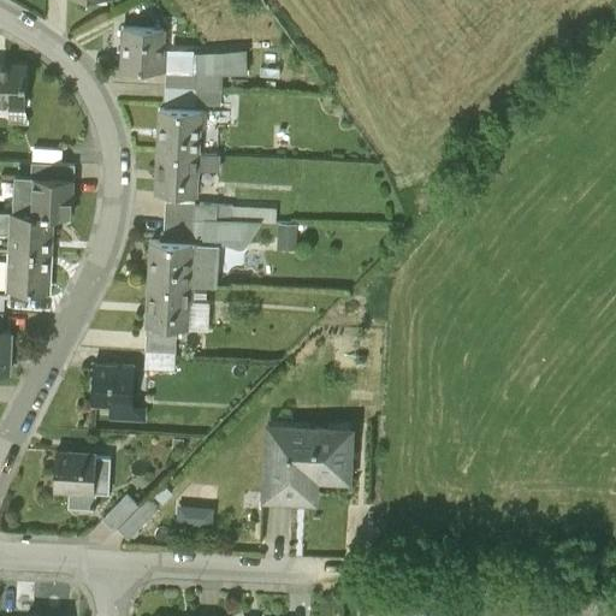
[(163,29),(124,28),(123,65),(160,67),(163,29)]
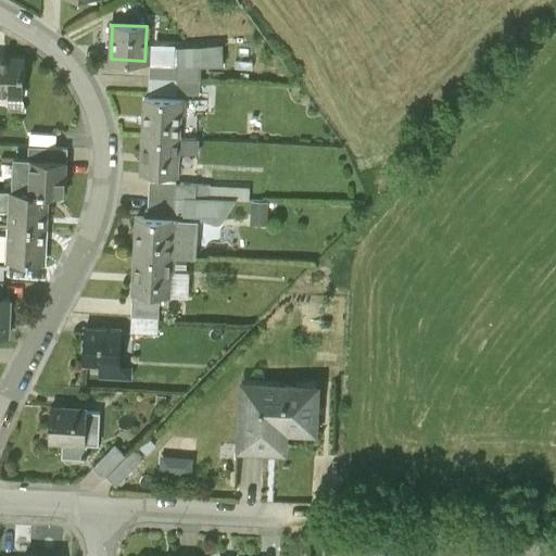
[(0,93),(22,96),(24,60),(0,59),(0,93)]
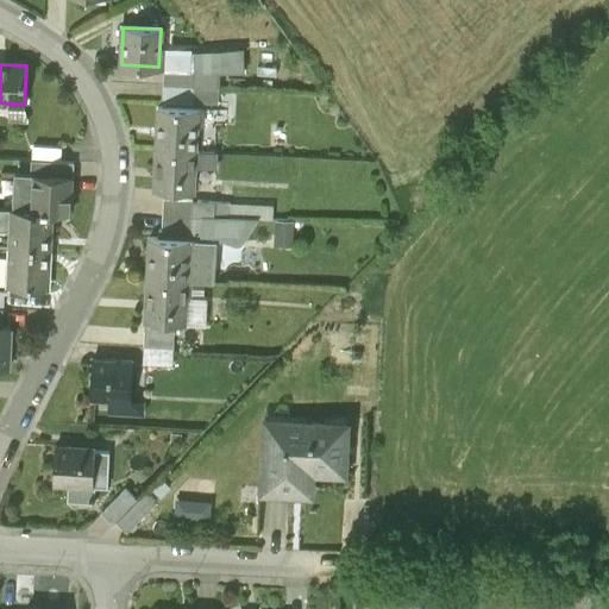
[(196,69),(167,68),(165,86),(193,87),(195,87),(196,69)]
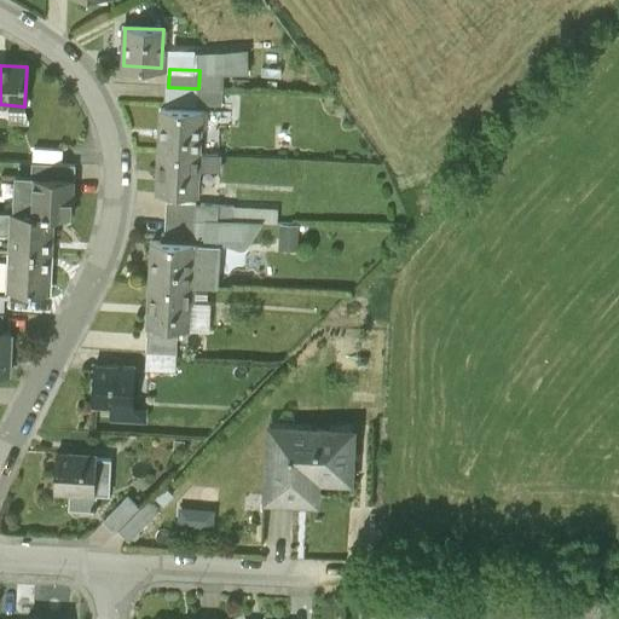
[(196,88),(168,87),(167,104),(195,106),(196,88)]
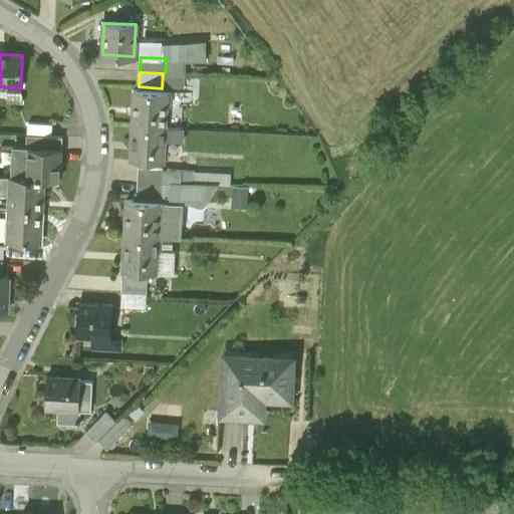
[(132,126),(165,129),(167,92),(134,91),(132,126)]
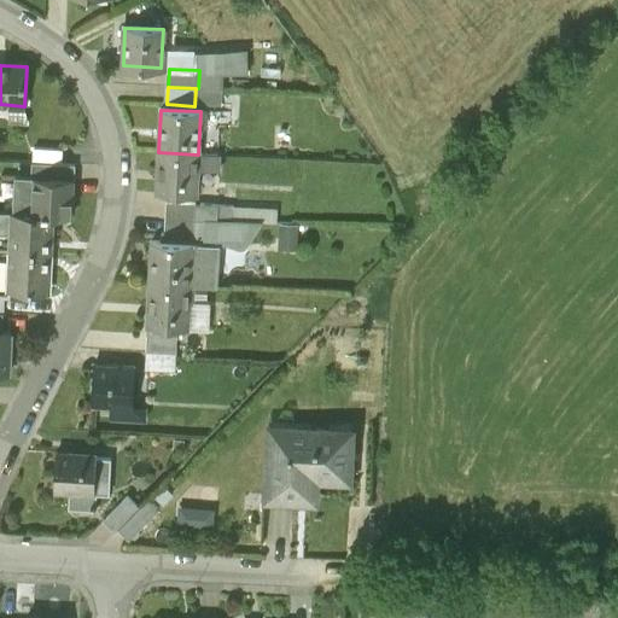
[(34,150),(33,163),(60,165),(62,151),(34,150)]
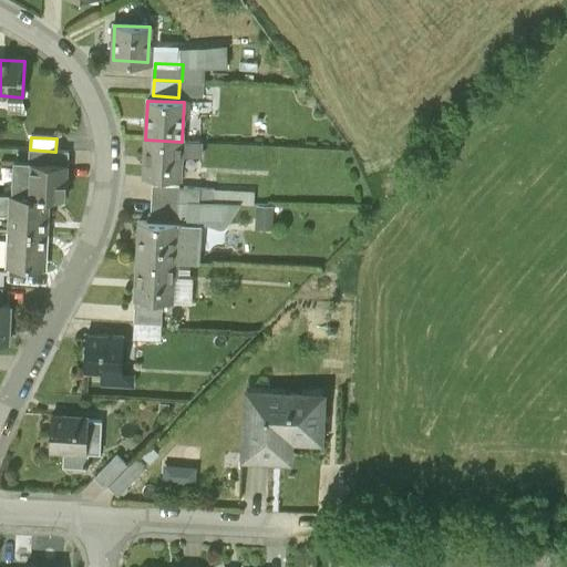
[(181,183),(182,142),(145,140),(144,181),(181,183)]
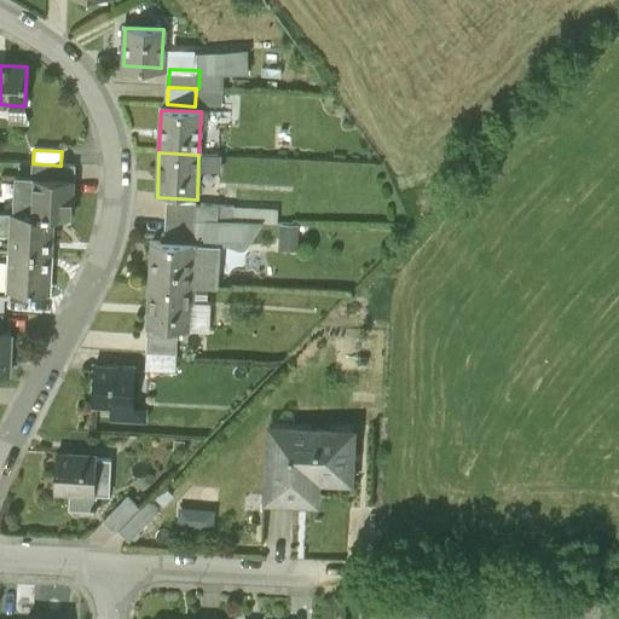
[(32,165),(30,179),(71,181),(71,184),(74,184),(75,166),(32,165)]
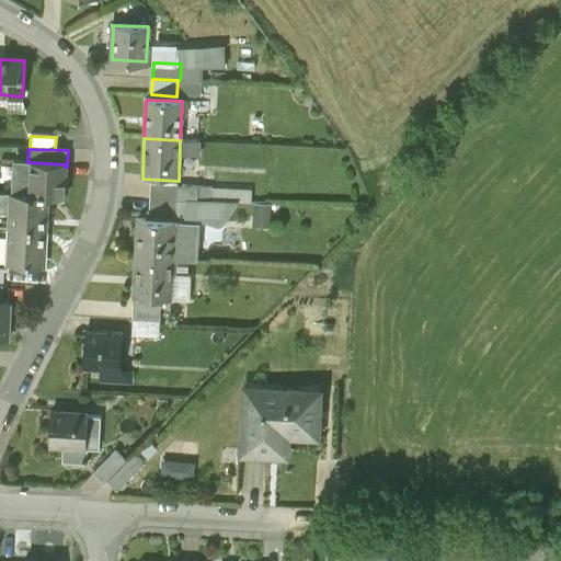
[(46,198),(64,199),(65,167),(65,164),(27,162),(14,162),(12,195),(46,197),(46,198)]
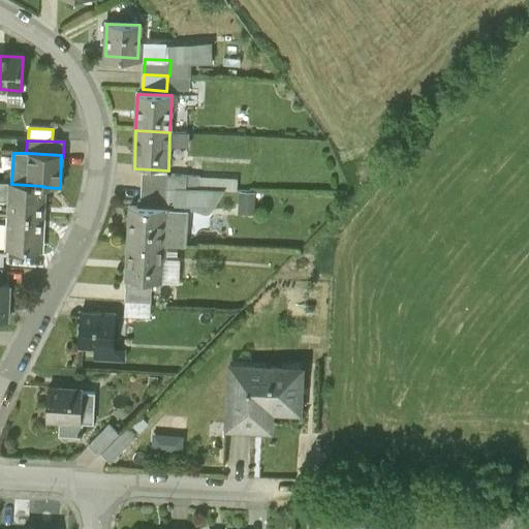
[(167,176),(144,175),(143,188),(167,189),(167,176)]
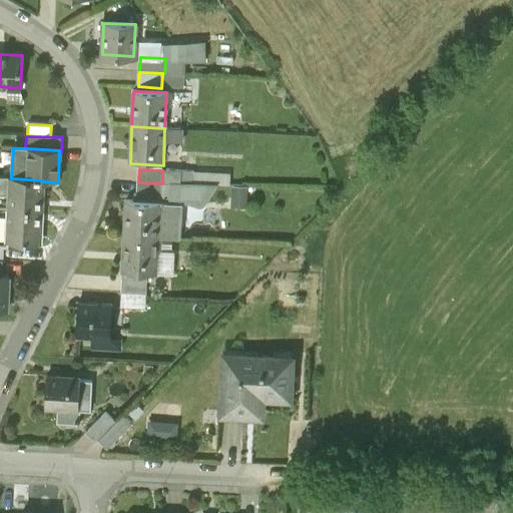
[(8,211),(40,213),(42,181),(42,180),(11,178),(10,178),(8,211)]
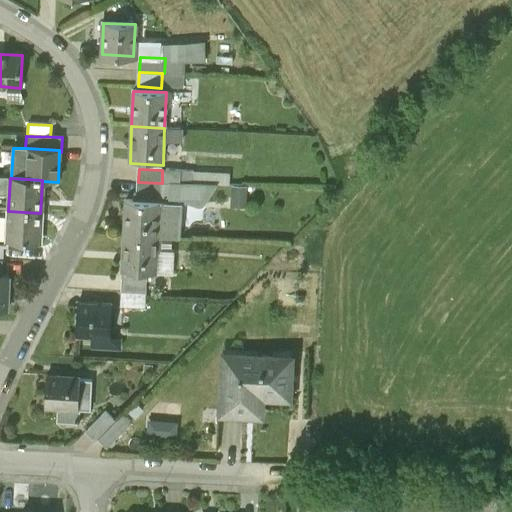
[(162,183),(138,182),(137,197),(161,198),(162,183)]
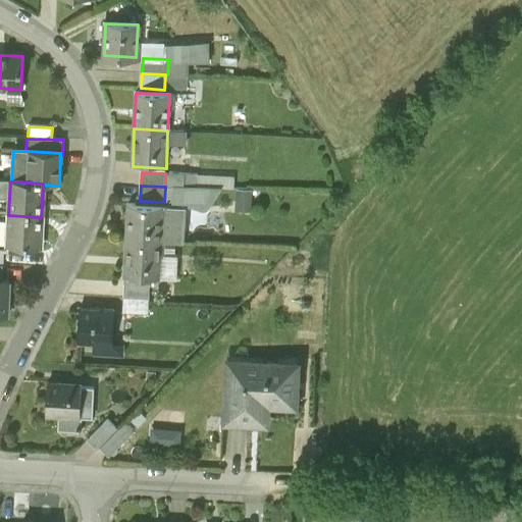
[(129,206),(127,242),(160,244),(162,208),(129,206)]
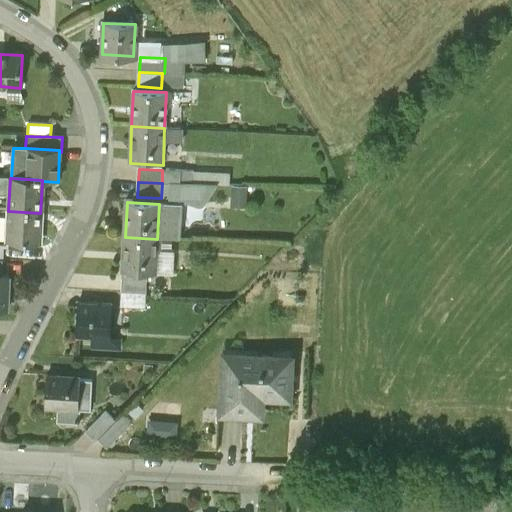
[(6,244),(39,245),(40,213),(8,211),(6,244)]
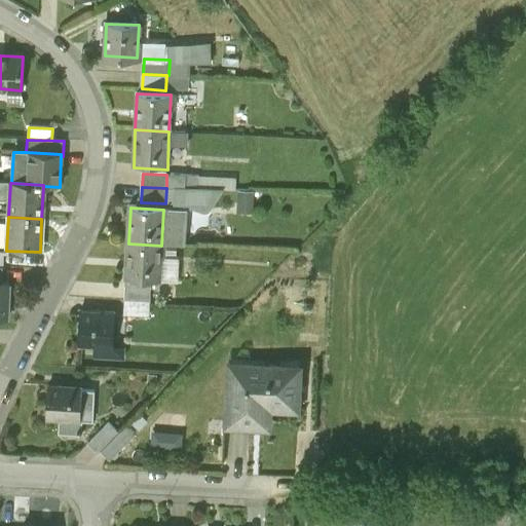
[(161,246),(128,243),(126,282),(160,283),(161,246)]
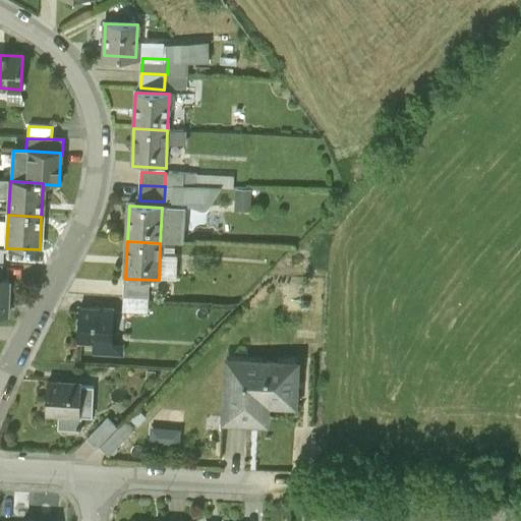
[(149,287),(125,285),(124,299),(149,300),(149,287)]
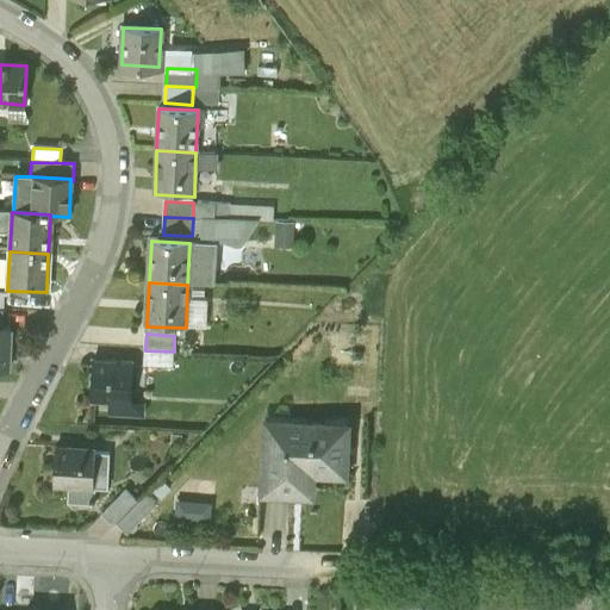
[(174,352),(145,350),(144,367),(173,368),(174,352)]
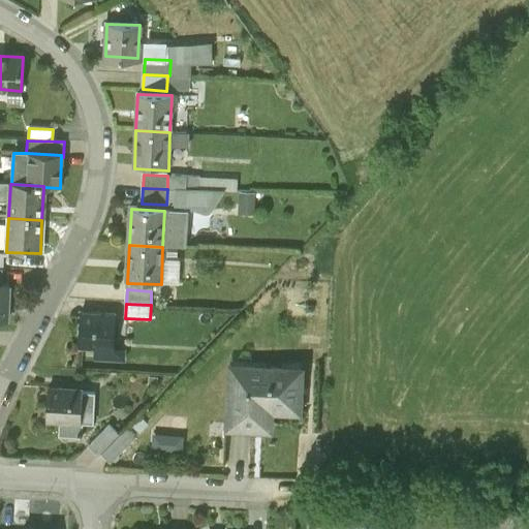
[(125,350),(113,349),(115,316),(82,314),(80,348),(96,349),(95,361),(124,362),(125,350)]
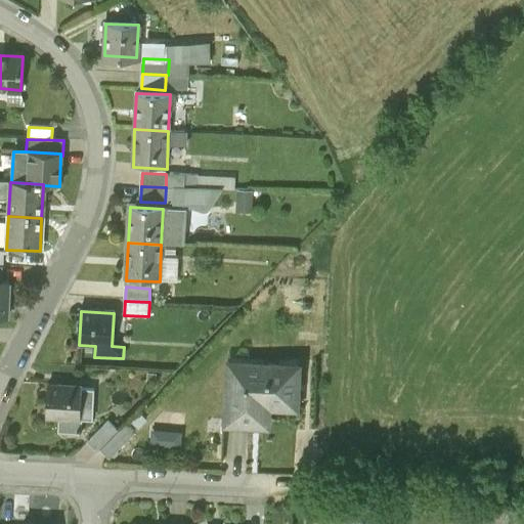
[(229,360),(227,424),(268,426),(268,405),(297,406),(299,363),(229,360)]
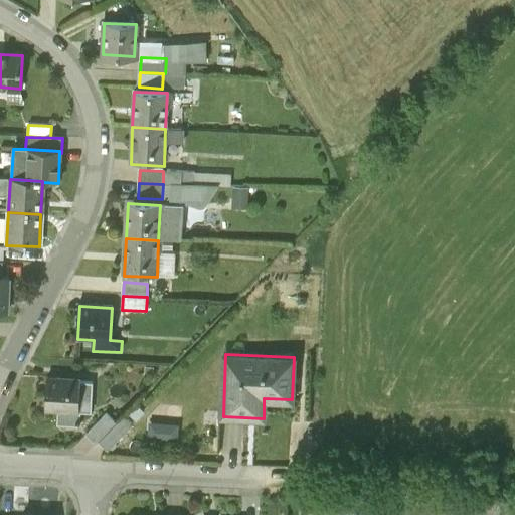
[(45,411),(61,412),(61,420),(80,421),(80,414),(92,415),(93,384),(79,383),(79,380),(47,379),(45,411)]
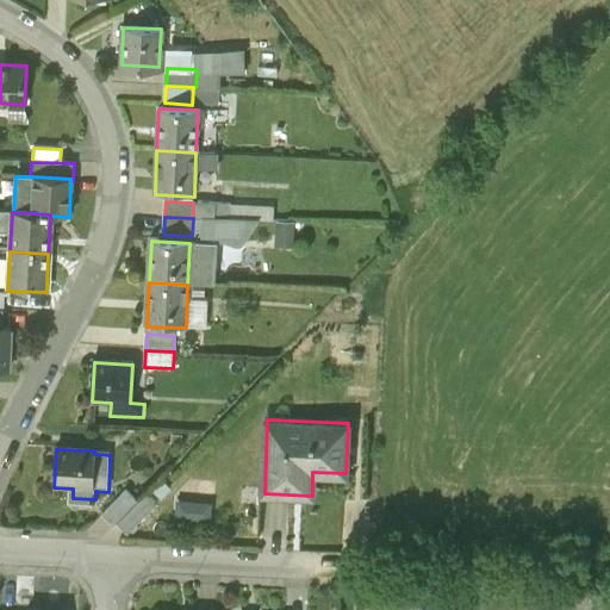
[(125,491),(101,516),(113,527),(116,523),(137,502),(125,491)]
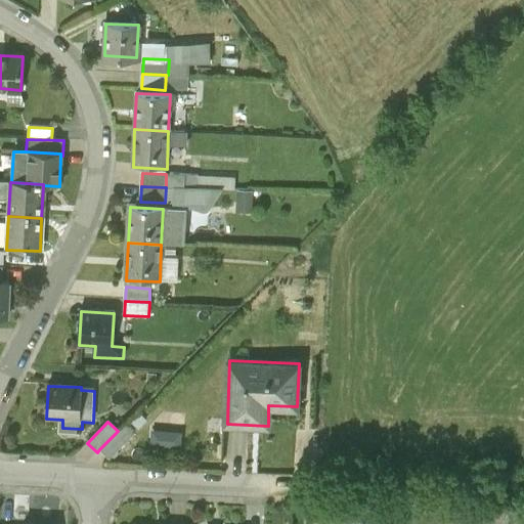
[(118,431),(99,449),(110,460),(134,434),(124,425),(118,431)]
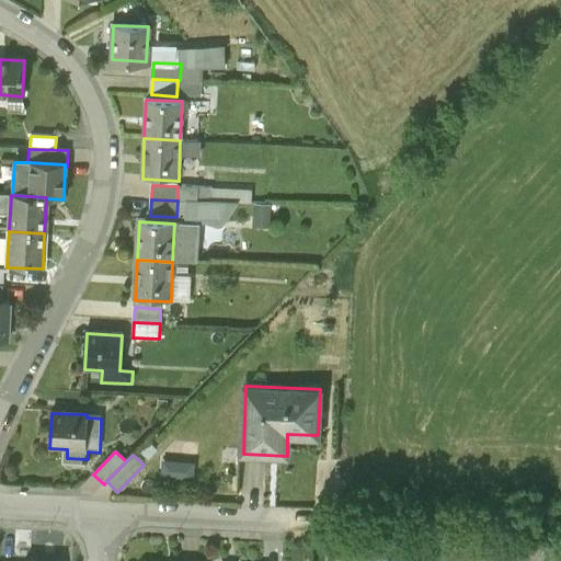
[(199,479),(201,458),(169,457),(168,478),(199,479)]
